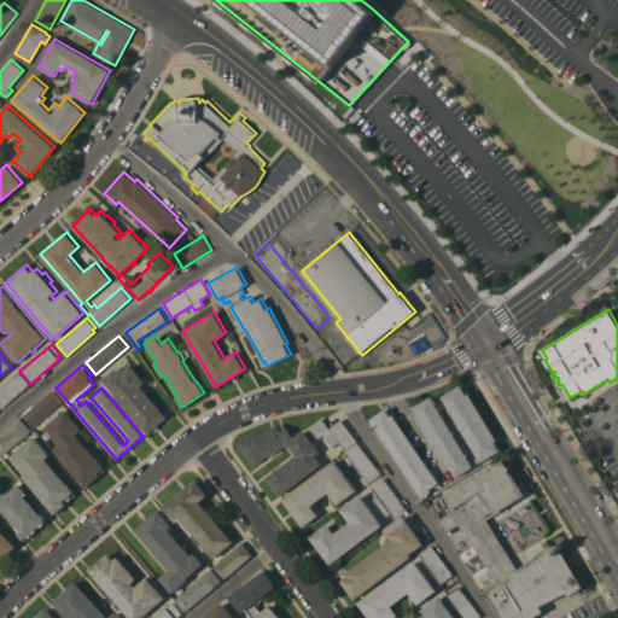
[(130,365),(145,382),(140,385),(167,417),(157,425),(159,427),(155,430),(153,429),(149,433),(103,379),(116,367),(118,369),(122,367),(124,371),(130,365)]
